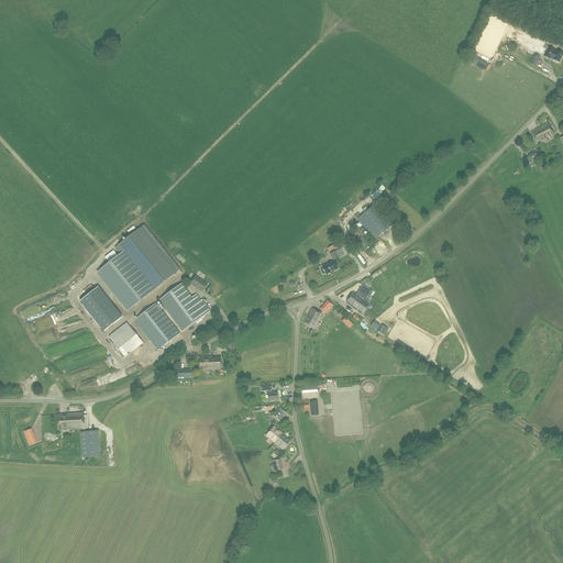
[(556,51),(545,45),(544,48),(547,50),(544,56),(550,59),(550,58),(552,59),(556,51)]
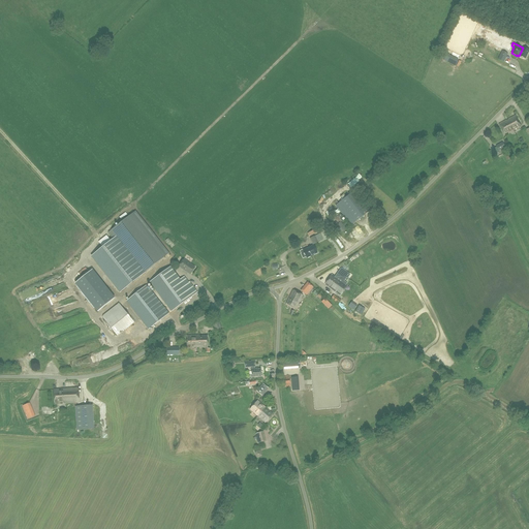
[(528,50),(523,47),(523,48),(519,56),(525,58),(528,50)]
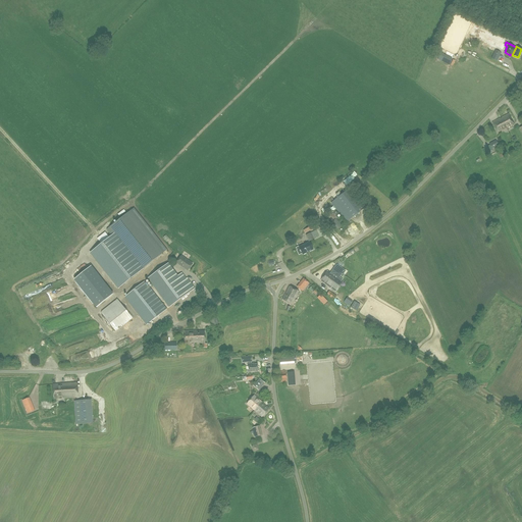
[(497,60),(501,52),(496,50),(491,58),(497,60)]
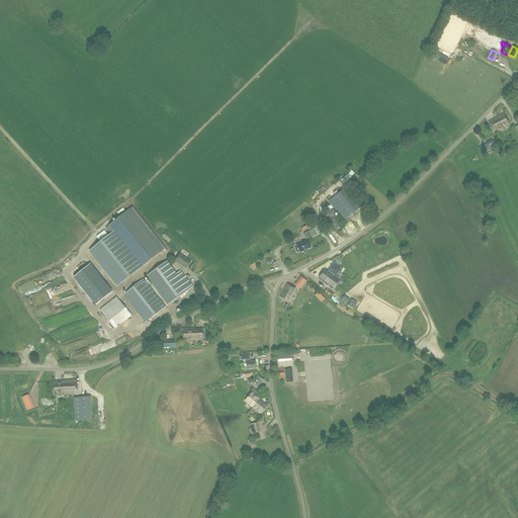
[(502,125),(503,127),(511,122),(505,112),(496,117),(501,125),(502,125)]
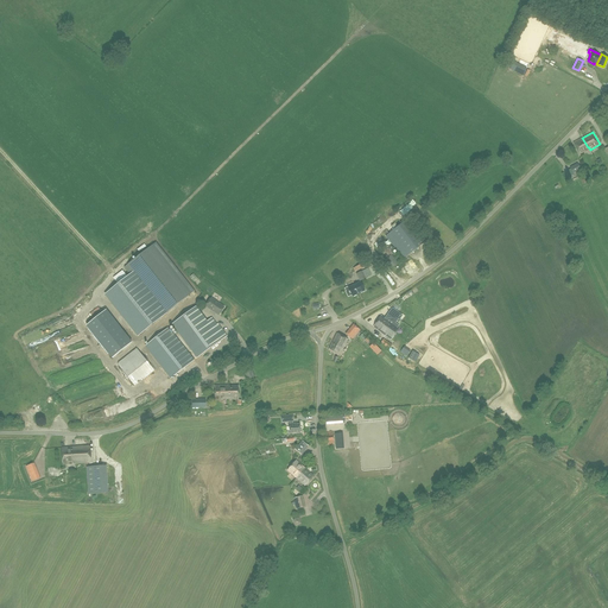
[(581,154),(590,150),(589,147),(588,147),(582,138),(574,143),(581,154)]
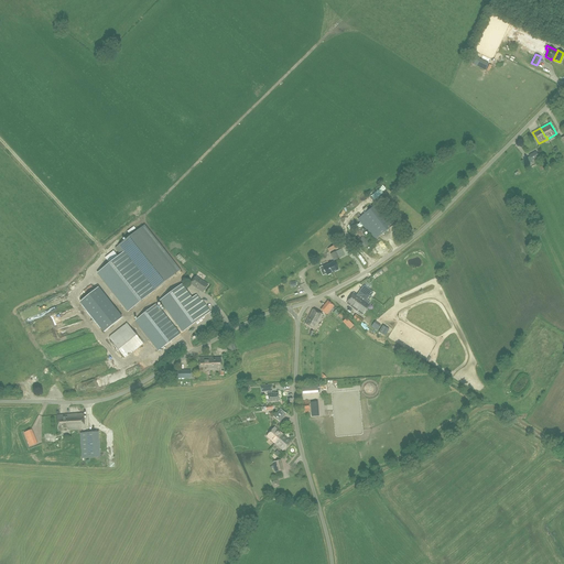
[(529,163),(539,158),(537,152),(527,159),(529,163)]
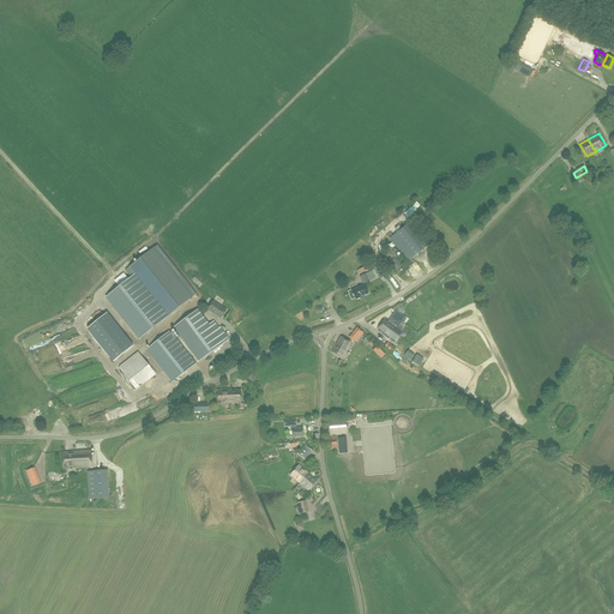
[(407,260),(428,244),(410,223),(390,239),(407,260)]
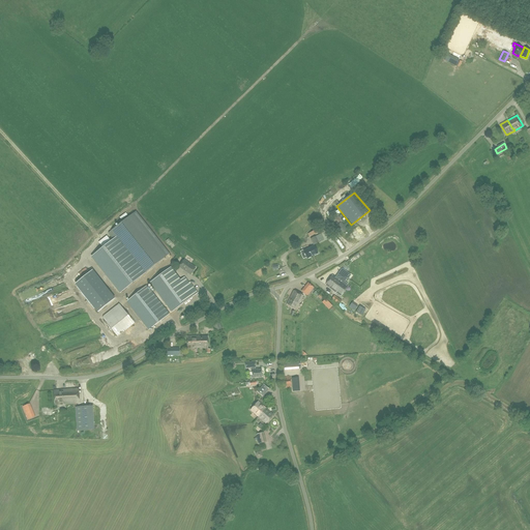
[(144,273),(169,254),(136,211),(108,233),(113,239),(91,257),(120,292),(144,273)]
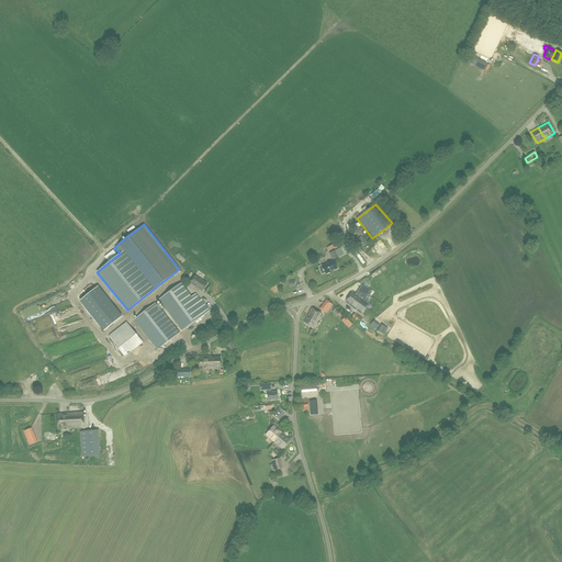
[(362,247),(368,243),(356,228),(351,233),(362,247)]
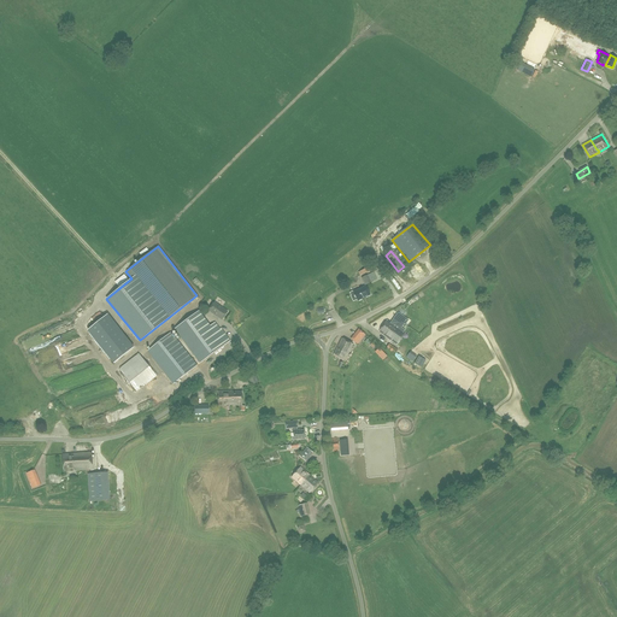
[(358,300),(370,294),(366,286),(353,292),(358,300)]
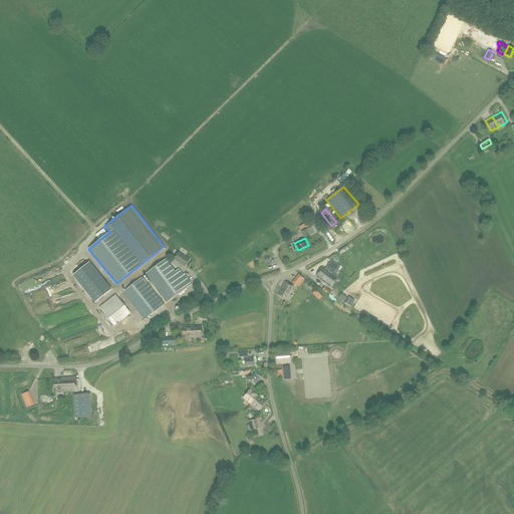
[(185,266),(189,259),(179,252),(174,258),(185,266)]
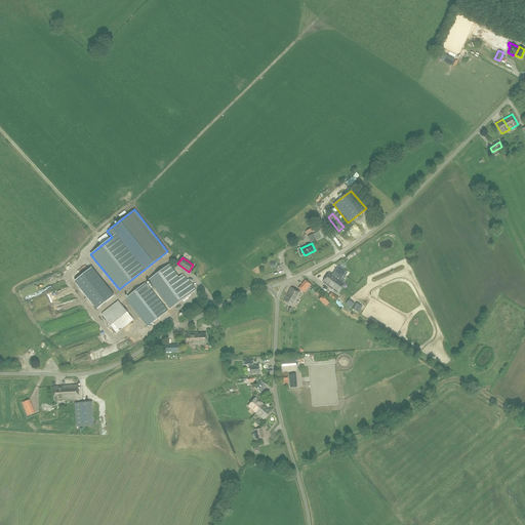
[(149,280),(170,308),(195,289),(188,279),(187,280),(183,274),(177,277),(168,265),(149,280)]
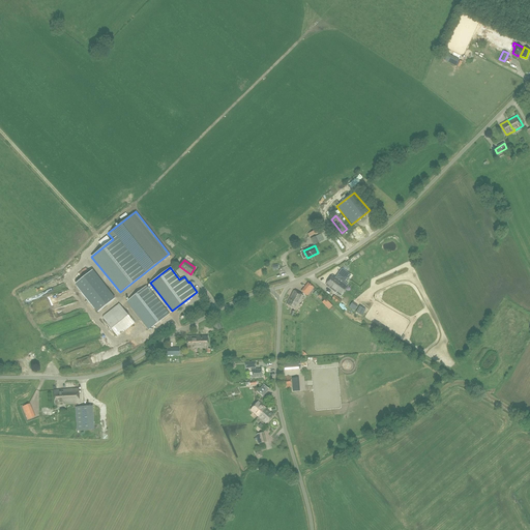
[(332,274),(325,285),(329,288),(330,287),(330,288),(341,296),(349,286),(347,285),(348,284),(345,282),(347,277),(348,278),(350,275),(342,269),(337,274),(339,274),(336,277),(332,274)]
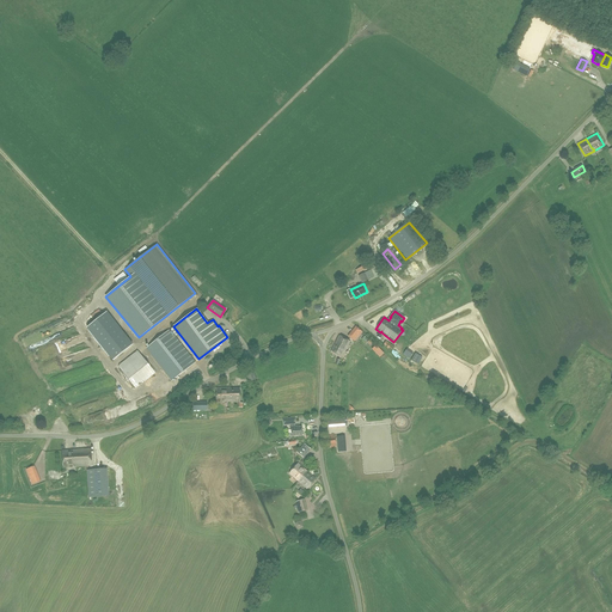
[(87,329),(114,360),(133,344),(108,313),(87,329)]
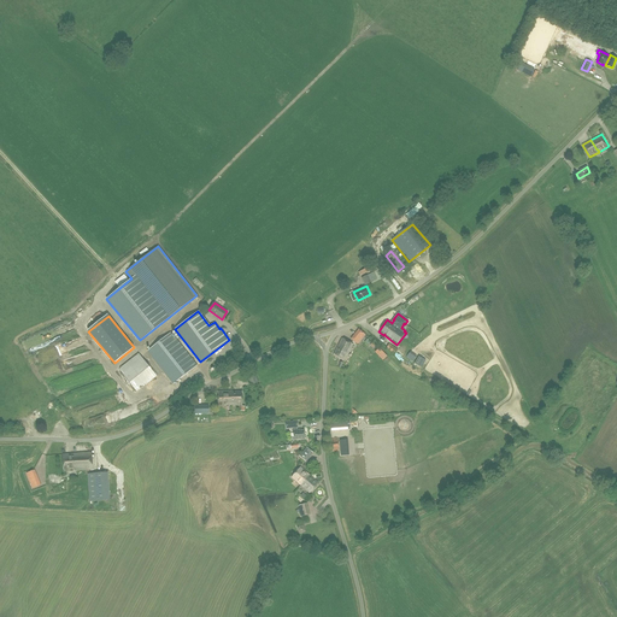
[(405,330),(413,338),(416,333),(407,327),(405,330)]
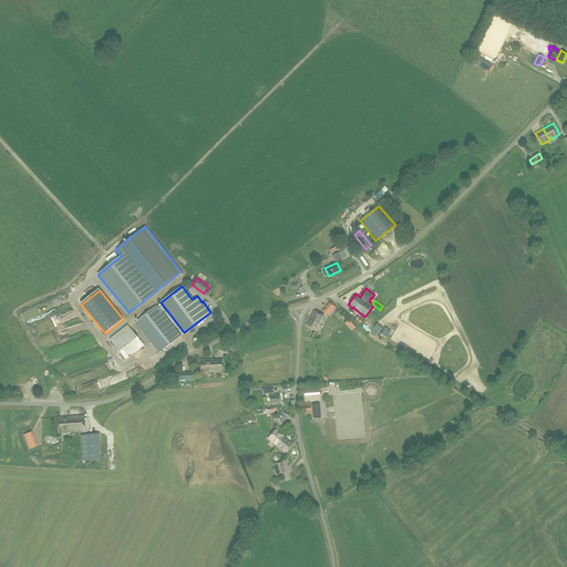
[(328,316),(336,307),(330,302),(322,311),(328,316)]
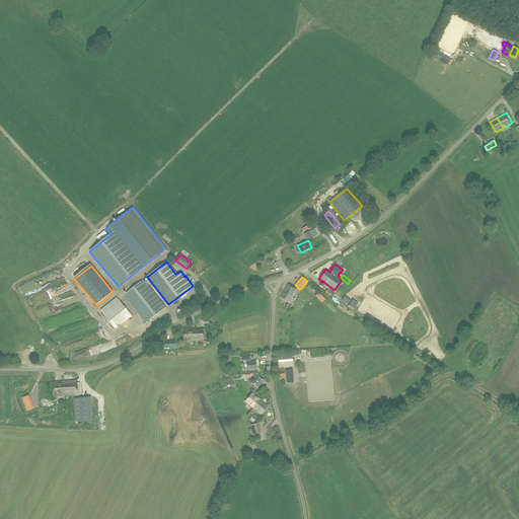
[(165,307),(144,280),(125,295),(146,322),(165,307)]
